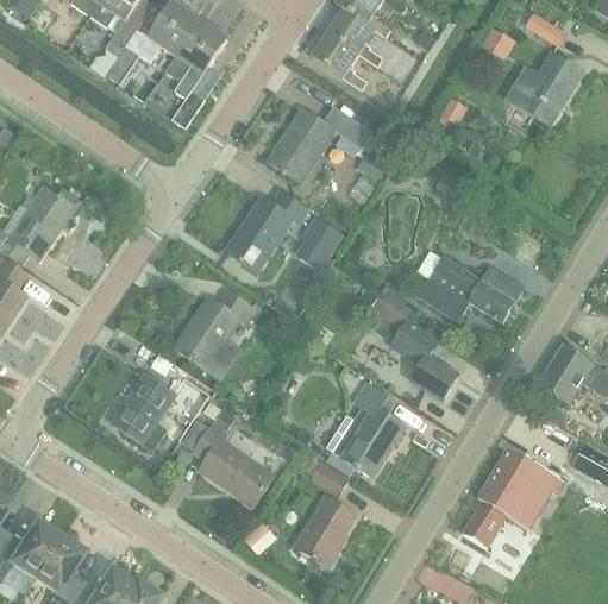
[(71,2),(89,14),(96,2),(98,0),(68,0),(71,2)]
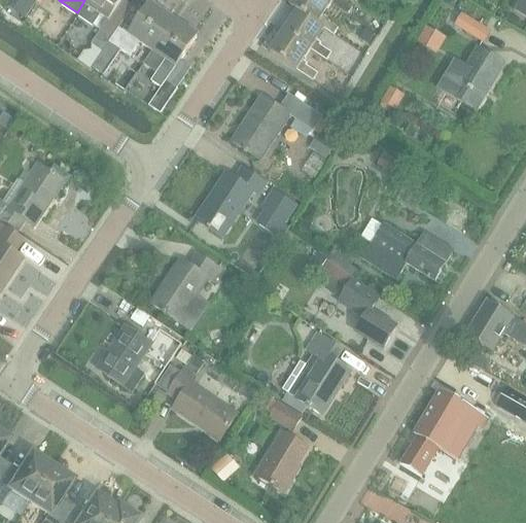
[(84,0),(83,2),(77,12),(100,28),(91,41),(91,47),(83,47),(78,55),(92,64),(117,26),(128,11),(116,4),(119,0),(84,0)]
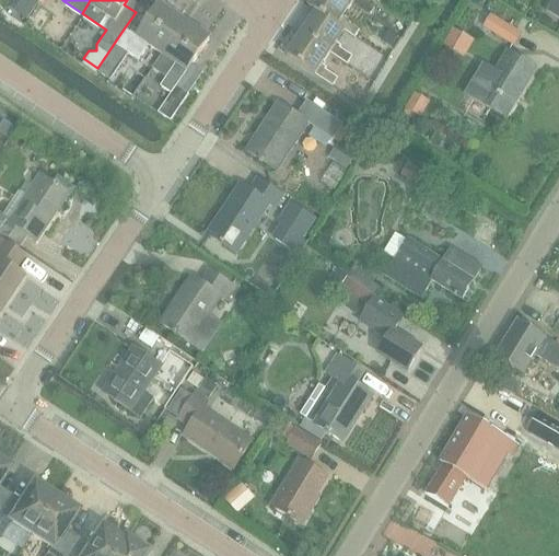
[(341,12),(350,1),(348,0),(311,0),(307,4),(315,10),(344,29),(352,34),(358,26),(346,18),(347,15),(341,12)]
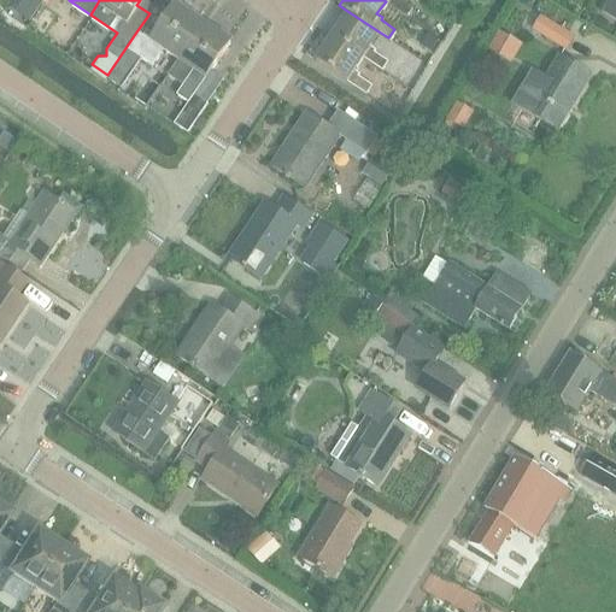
[(383,0),(386,1),(404,13),(410,5),(403,0),(383,0)]
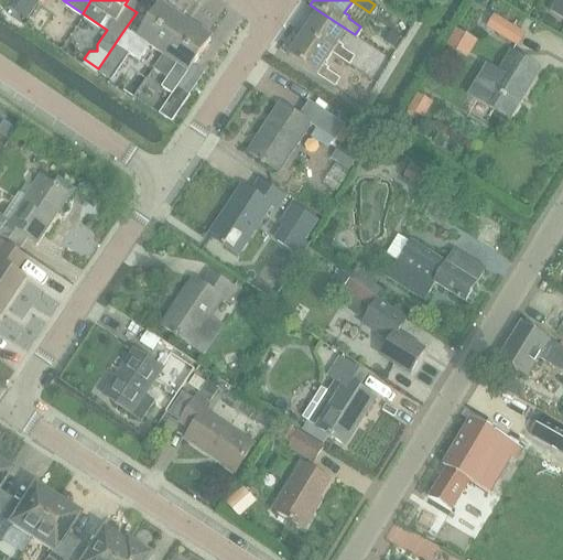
[(553,0),(549,9),(555,13),(562,17),(562,0),(553,0)]
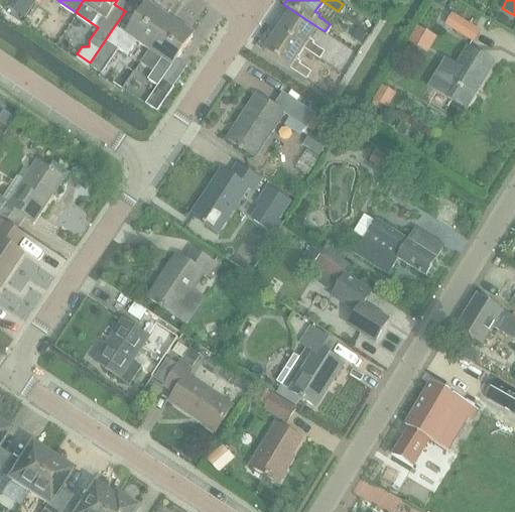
[(149,46),(169,17),(146,2),(126,32),(115,25),(90,62),(101,71),(117,47),(127,53),(137,38),(149,46)]
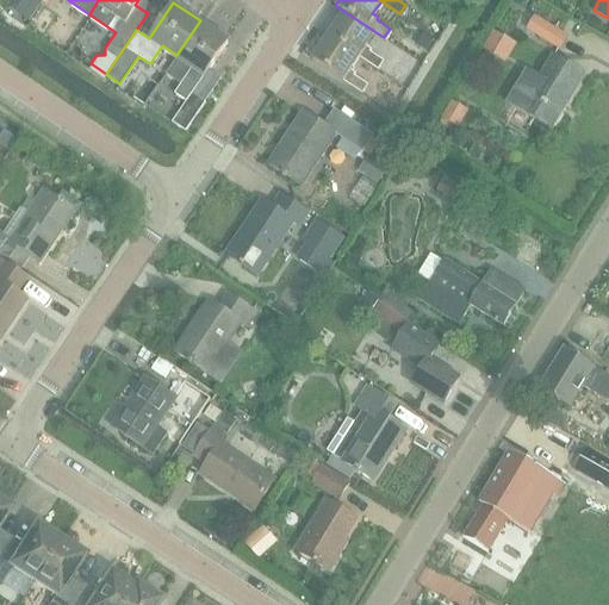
[(328,33),(359,55),(377,67),(383,57),(370,49),(371,48),(366,44),(374,31),(343,11),(328,33)]
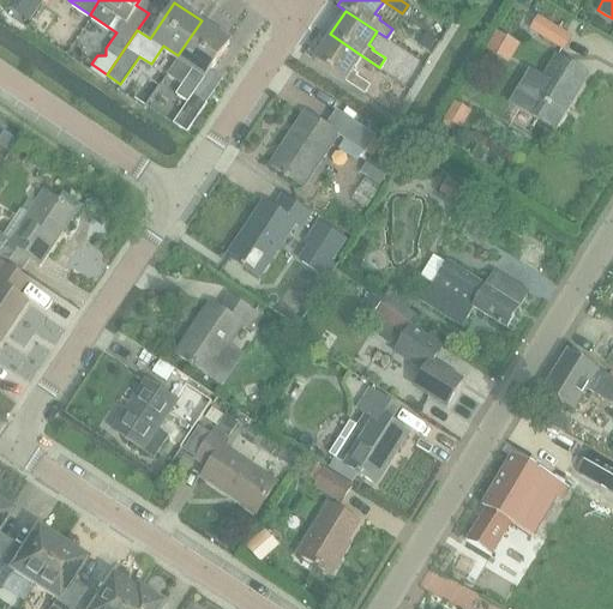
[(563,47),(570,34),(538,13),(530,26),(563,47)]
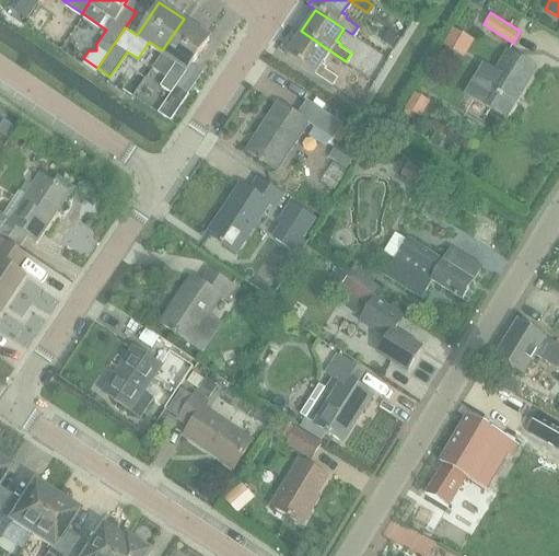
[(404,38),(412,27),(396,14),(386,25),(404,38)]
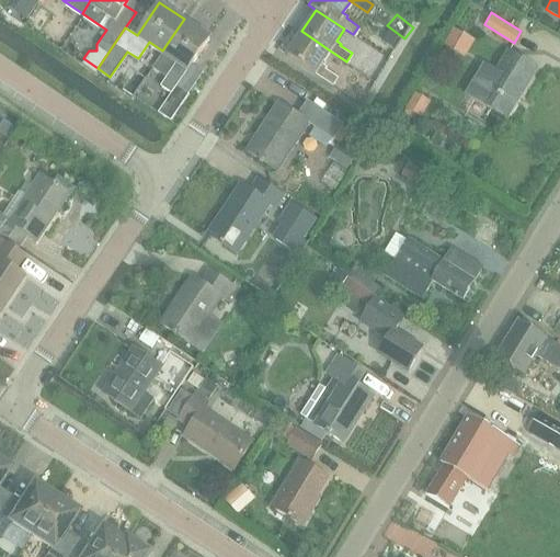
[(187,92),(175,84),(208,35),(184,19),(162,50),(175,60),(159,83),(170,91),(157,110),(170,118),(187,92)]
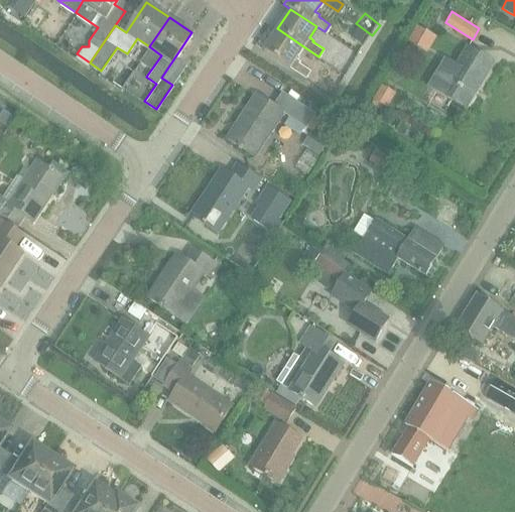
[(358,25),(352,34),(359,40),(365,31),(358,25)]
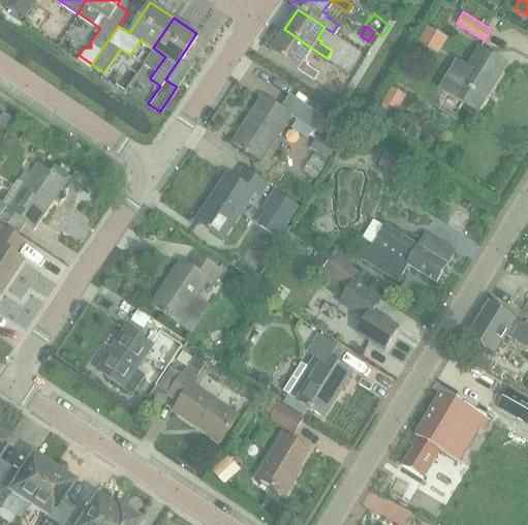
[(270,51),(287,62),(312,79),(317,71),(307,63),(308,62),(303,59),(311,48),(284,29),(270,51)]
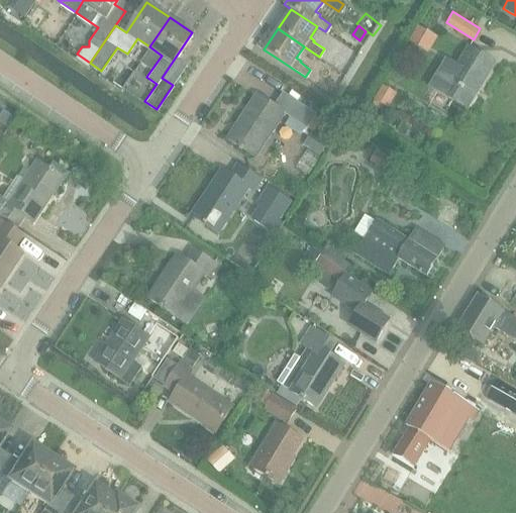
[(429,85),(448,96),(466,107),(493,62),(467,45),(456,64),(445,57),(429,85)]
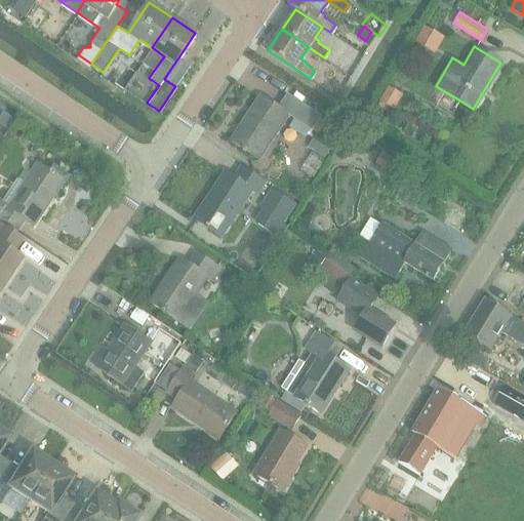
[(408,102),(420,86),(407,76),(395,91),(408,102)]
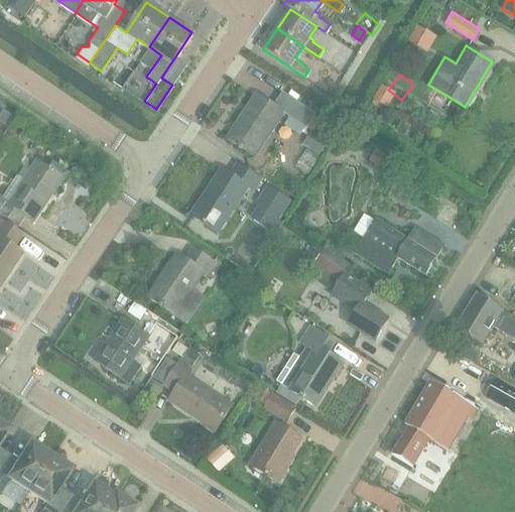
[(226,137),(242,147),(252,154),(280,112),(304,128),(314,112),(281,90),(272,103),(255,92),(226,137)]
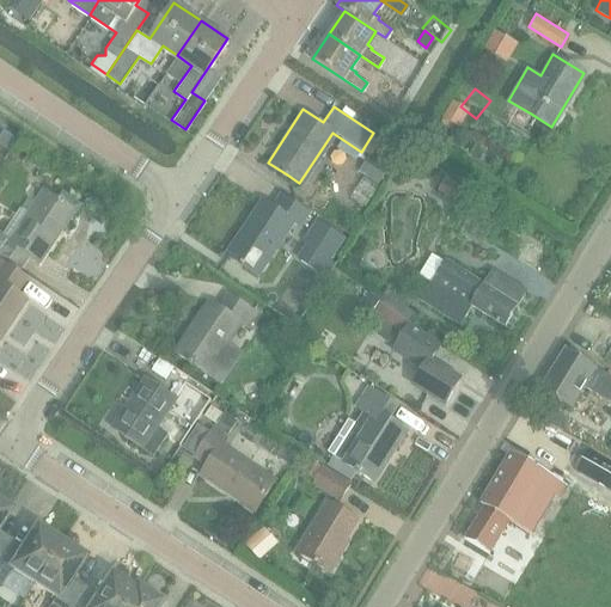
[(2,128),(0,132),(0,142),(7,147),(14,136),(2,128)]
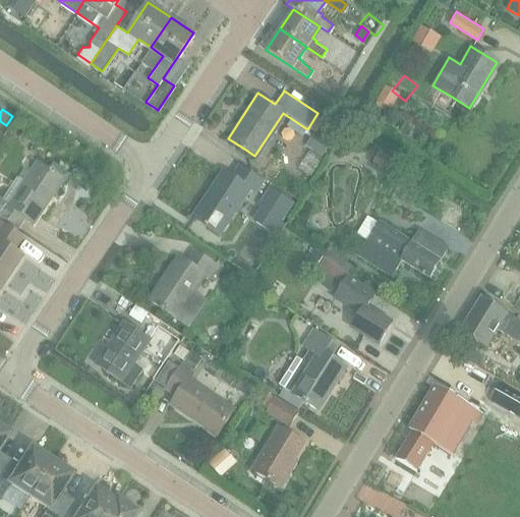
[(342,142),(344,130),(327,128),(325,140),(342,142)]
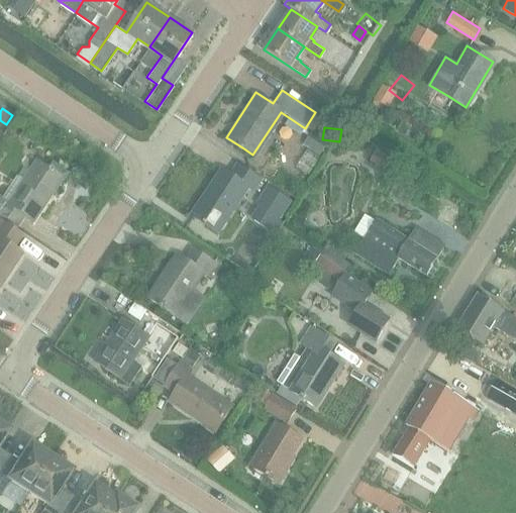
[(322,167),(333,150),(321,142),(310,158),(322,167)]
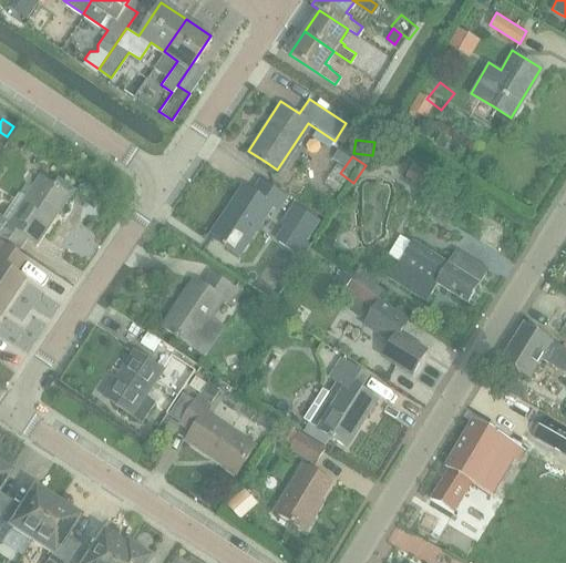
[(426,156),(422,172),(441,177),(445,162),(426,156)]
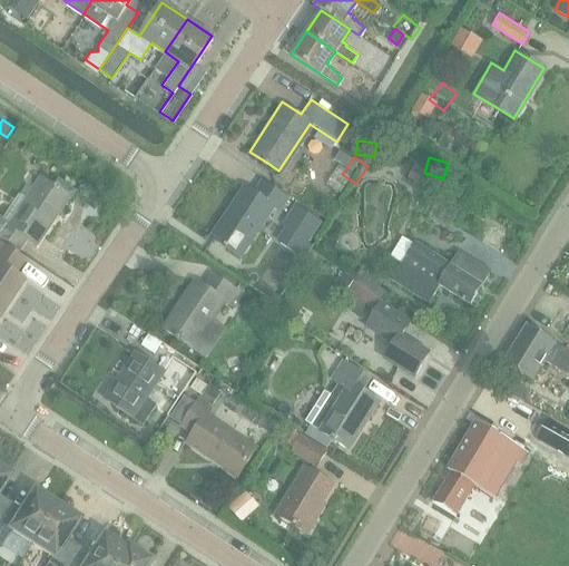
[(0,235),(16,246),(23,234),(33,242),(66,194),(67,195),(72,188),(55,176),(50,183),(38,175),(7,221),(0,216),(0,235)]
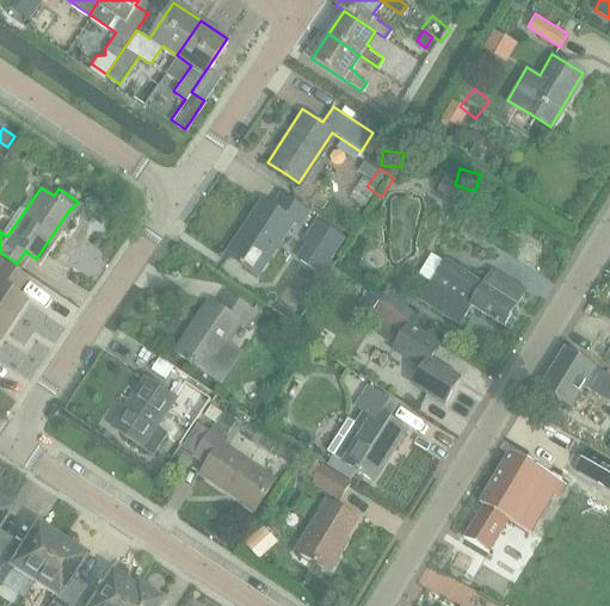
[(307,209),(299,204),(279,191),(270,204),(260,198),(225,253),(256,272),(290,220),(297,223),(307,209)]
